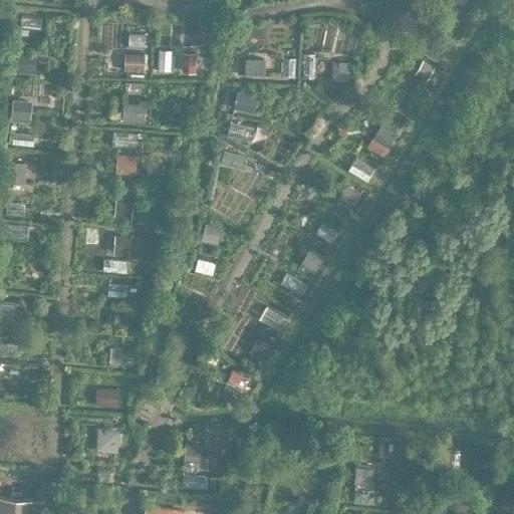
[(44,29),(44,17),(22,16),(21,28),(44,29)]
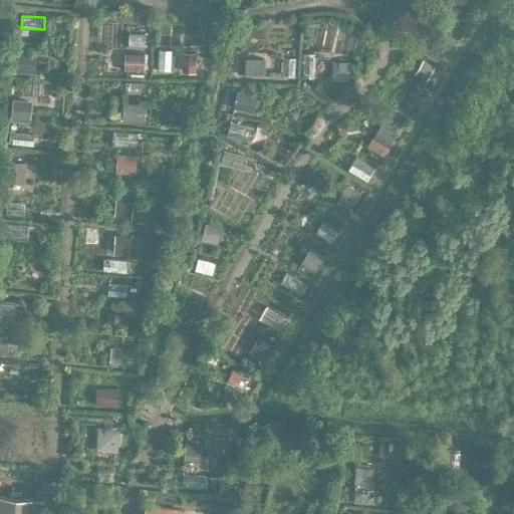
[(16,49),(14,72),(33,74),(34,55),(25,54),(26,50),(16,49)]
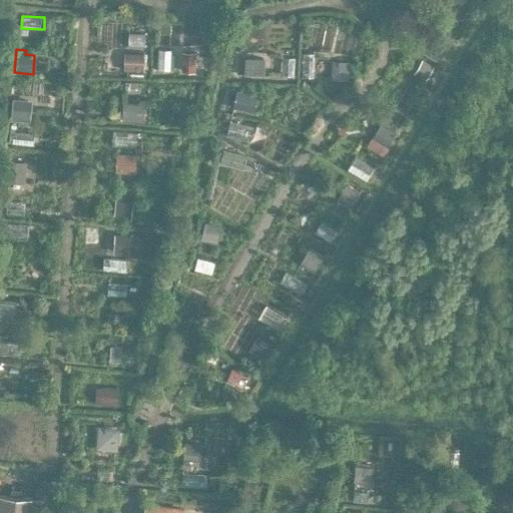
[(126,53),(125,71),(143,72),(144,54),(126,53)]
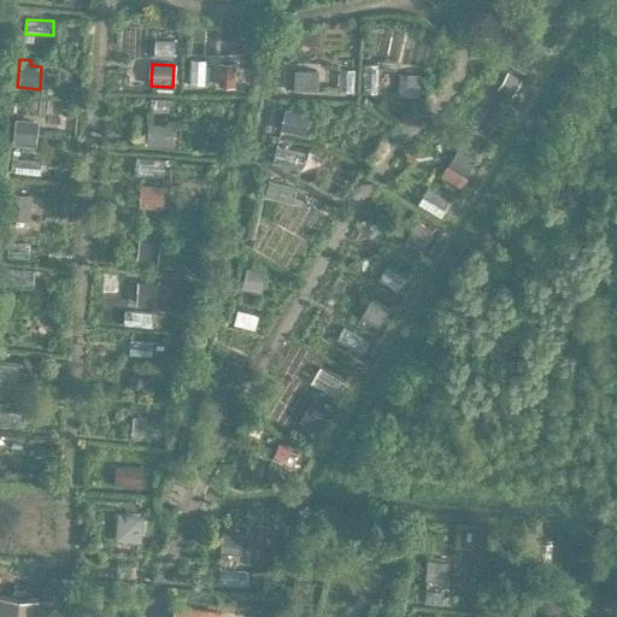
[(219,84),(219,89),(235,89),(235,65),(224,65),(224,80),(219,84)]
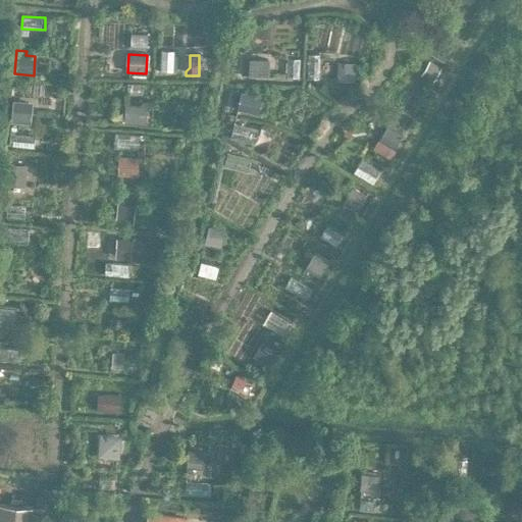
[(251,60),(250,74),(267,75),(268,61),(251,60)]
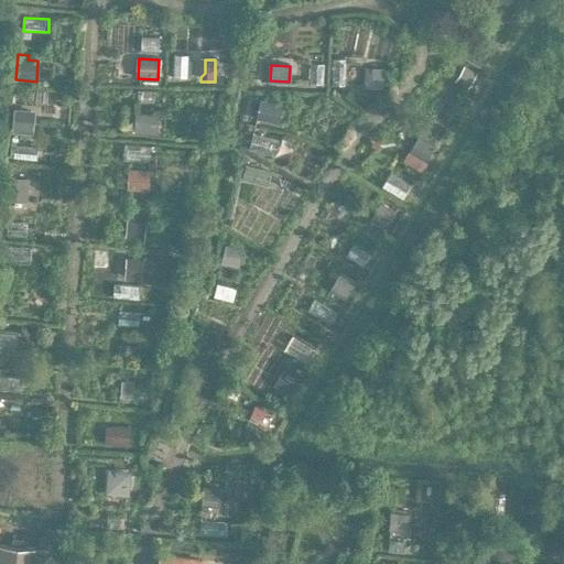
[(463,68),(455,83),(467,89),(475,76),(463,68)]
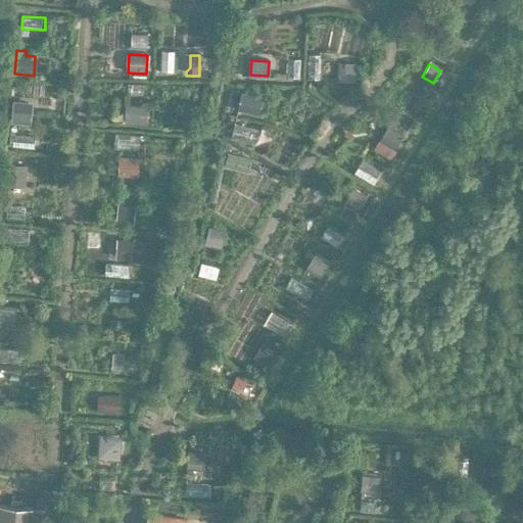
[(339,64),(339,80),(353,81),(354,64),(339,64)]
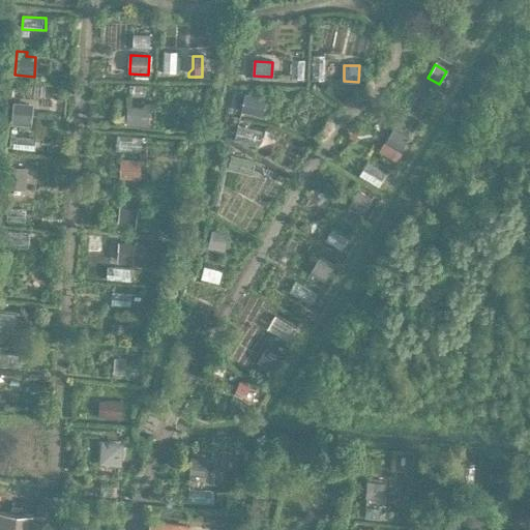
[(244,94),(240,112),(258,116),(262,99),(244,94)]
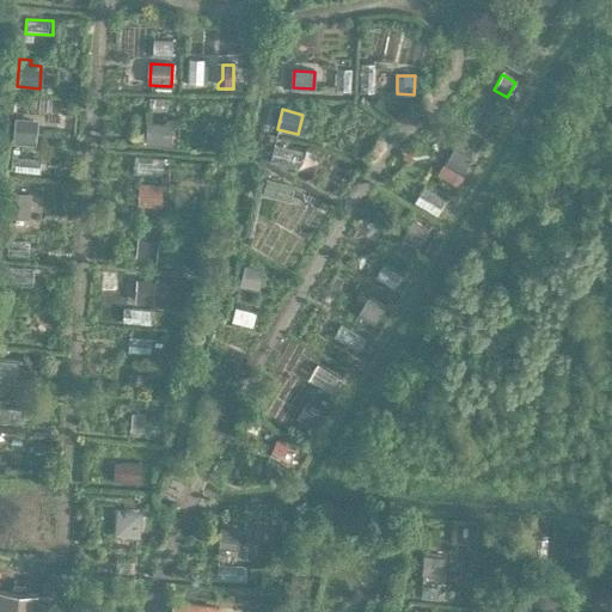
[(16,120),(13,144),(34,145),(36,122),(16,120)]
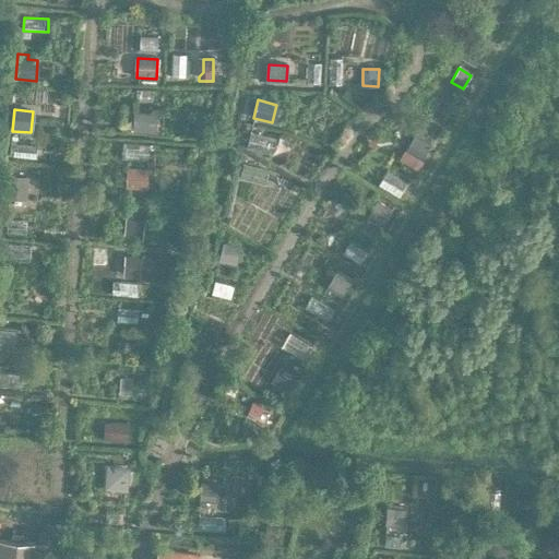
[(133,114),(132,133),(151,134),(152,115),(133,114)]
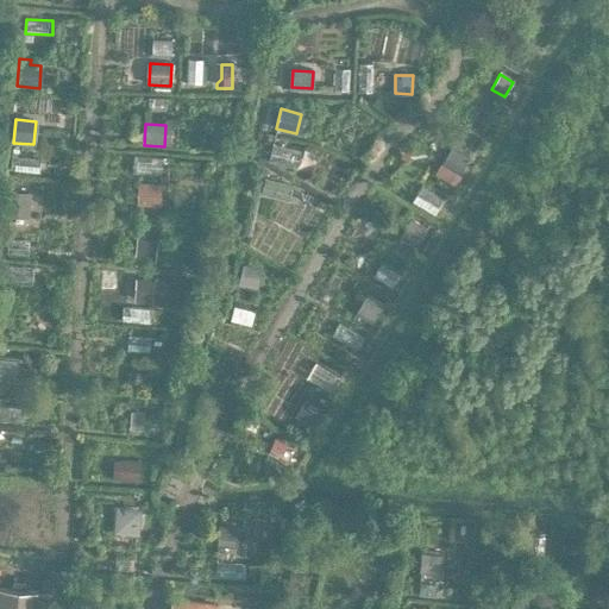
[(452,145),(441,164),(452,170),(459,175),(470,156),(452,145)]
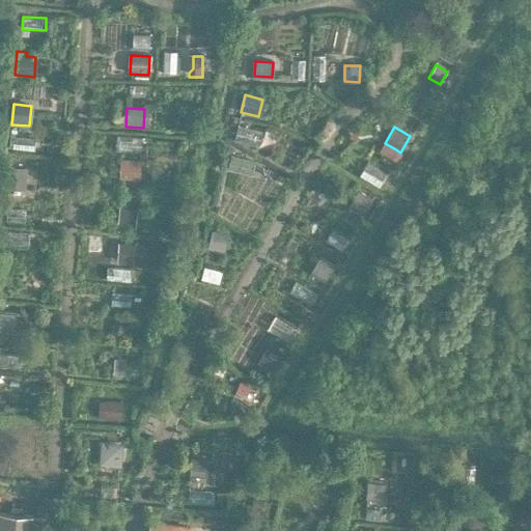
[(118,136),(117,151),(142,151),(142,137),(118,136)]
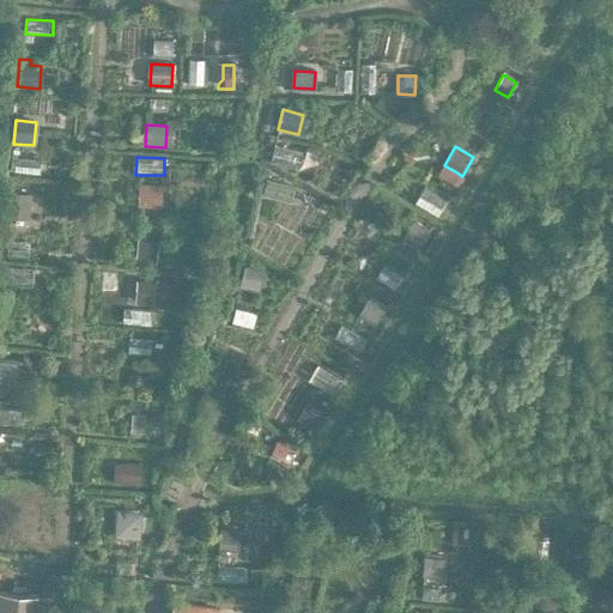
[(138,186),(137,207),(161,208),(162,187),(138,186)]
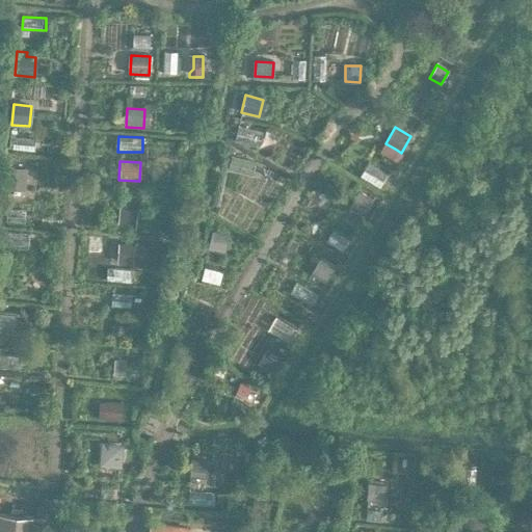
[(381,186),(389,174),(368,163),(362,175),(381,186)]
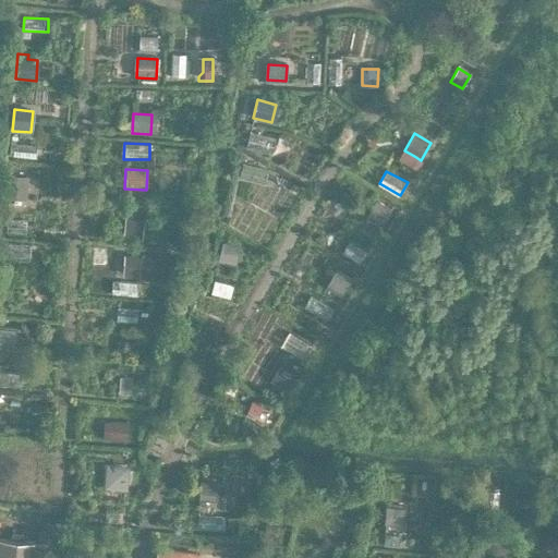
[(9,178),(8,197),(26,197),(27,179),(9,178)]
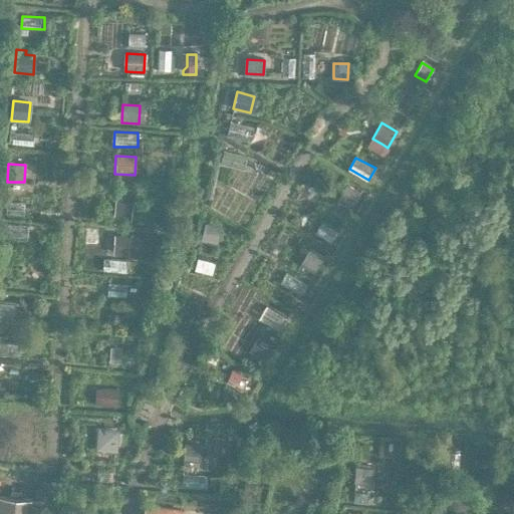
[(345,185),(336,202),(350,210),(360,193),(345,185)]
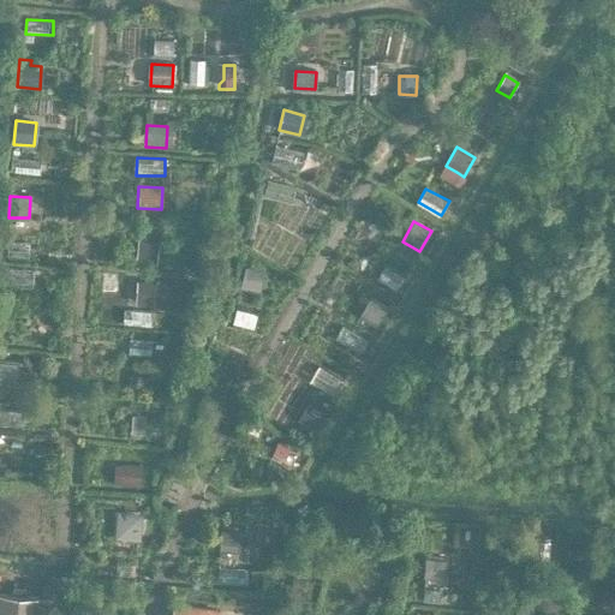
[(137,242),(136,263),(156,266),(157,251),(147,250),(147,242),(137,242)]
